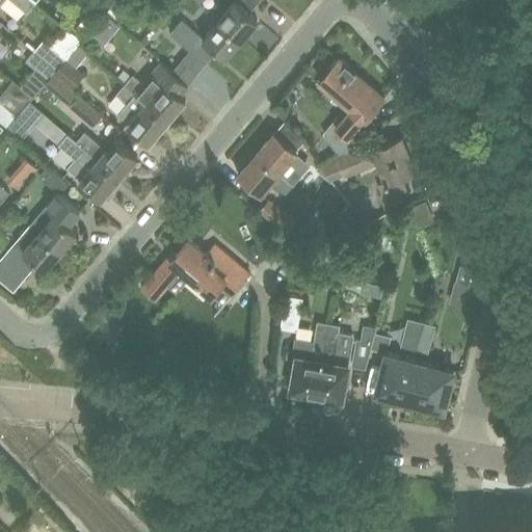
[(35,0),(34,0),(12,0),(26,11),(35,0)]
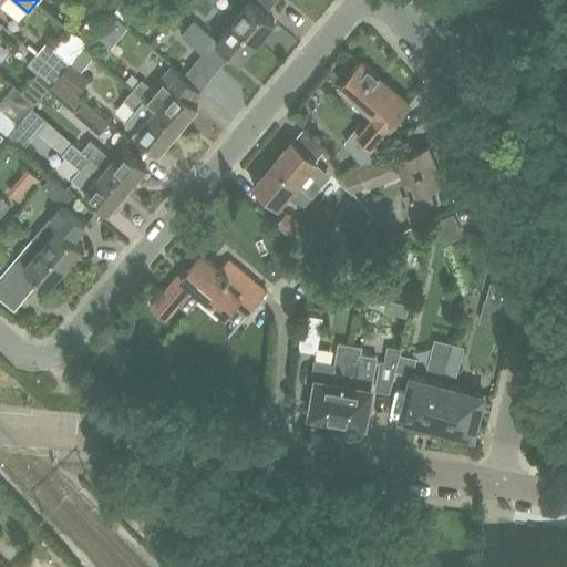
[(249,0),(250,0),(234,20),(257,40),(275,19),(266,11),(275,0),(249,0)]
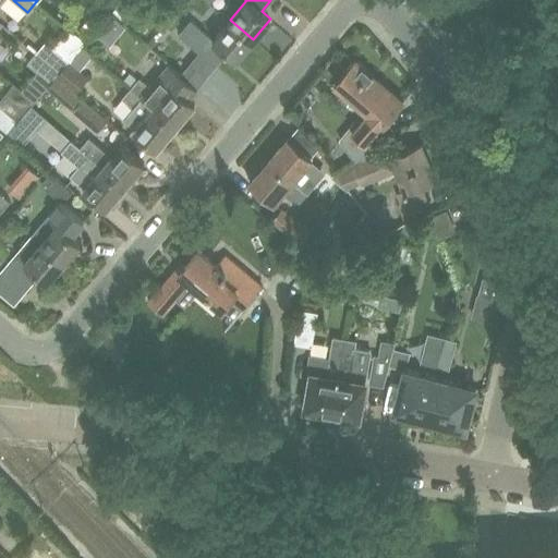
[(111,12),(122,22),(129,14),(118,4),(111,12)]
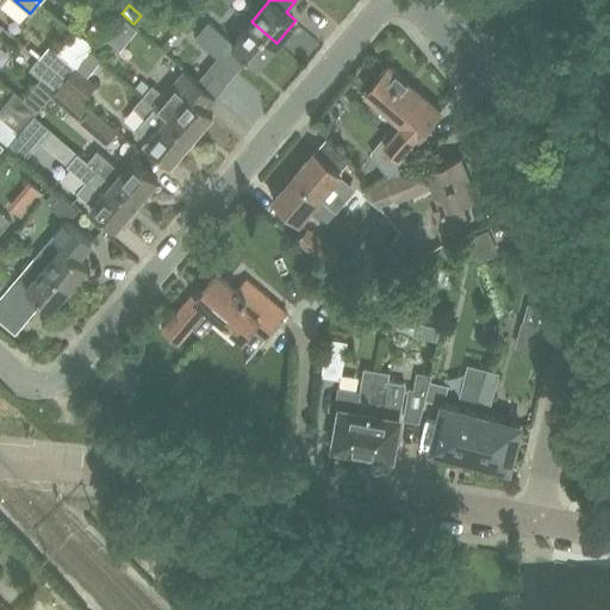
[(105,17),(89,36),(97,42),(112,24),(105,17)]
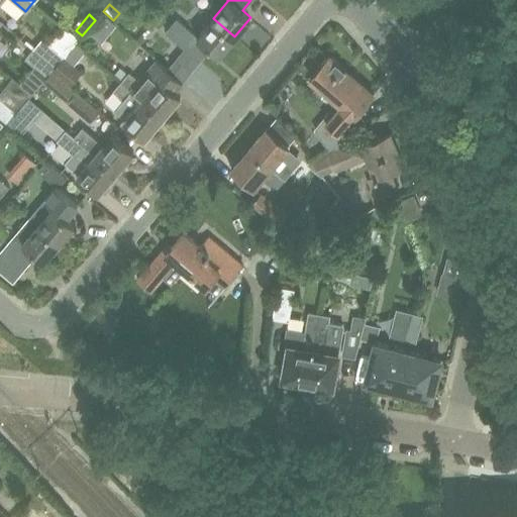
[(234,36),(213,18),(198,34),(177,16),(165,30),(199,60),(210,46),(219,55),(234,36)]
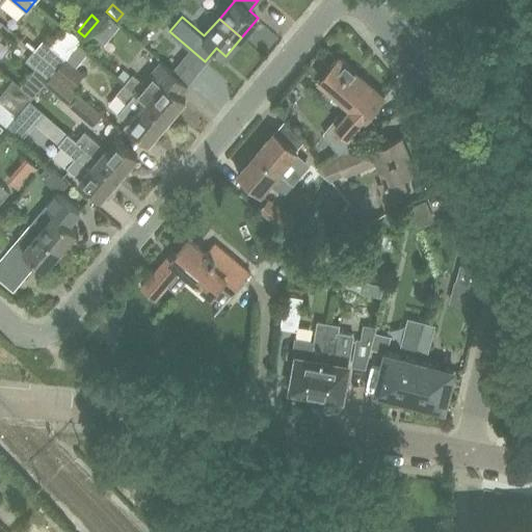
[(64,58),(43,40),(34,49),(56,68),(64,58)]
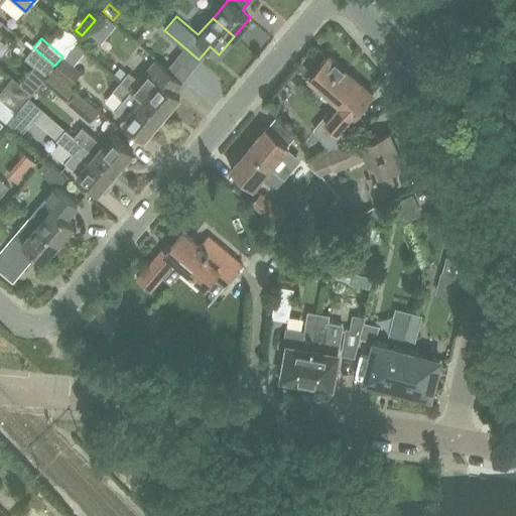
[(12,78),(31,94),(54,66),(33,47),(25,58),(34,66),(20,83),(12,77),(12,78)]
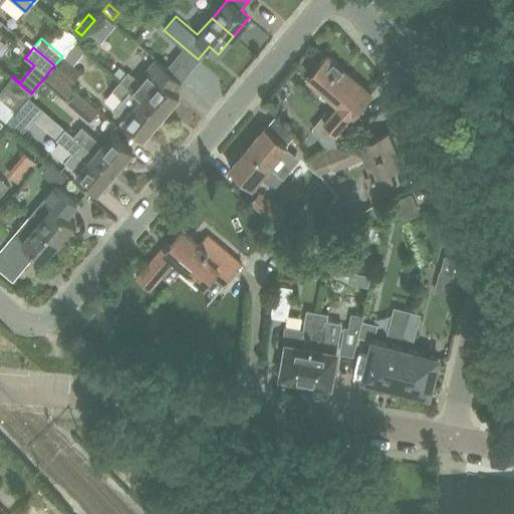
[(321,92),(333,102),(313,129),(325,149),(364,121),(355,110),(371,92),(327,54),(309,76),(320,86),(321,92)]
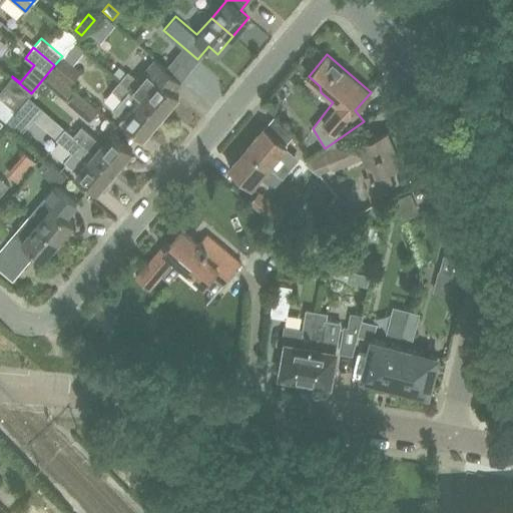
[(53,68),(70,83),(81,70),(64,56),(53,68)]
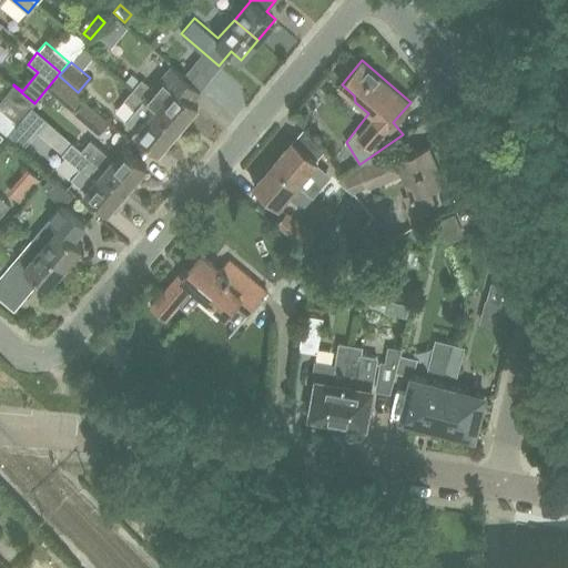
[(173,67),(155,88),(154,87),(153,89),(142,79),(133,89),(179,129),(199,105),(193,100),(201,90),(173,67)]
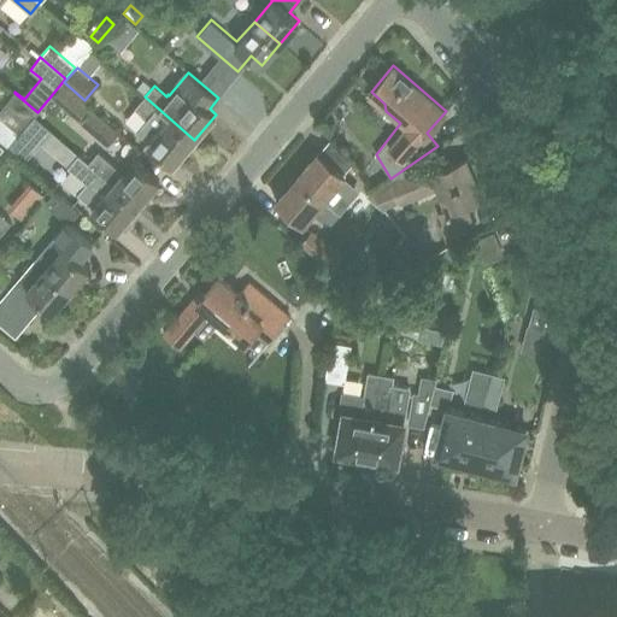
[(37,112),(15,93),(0,109),(0,139),(7,146),(18,133),(19,133),(19,134),(34,116),(37,112)]
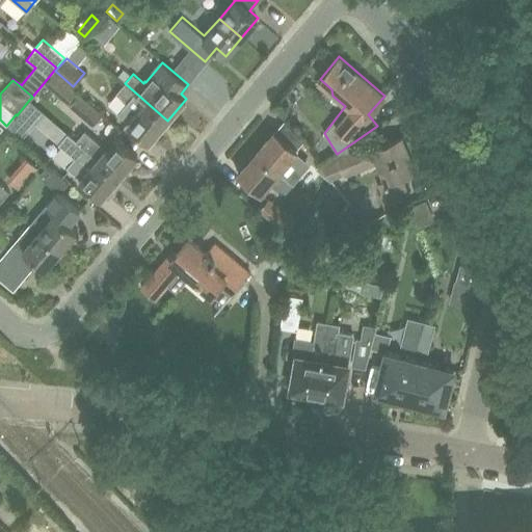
[(116,94),(127,103),(120,111),(130,121),(128,123),(150,141),(167,121),(125,83),(116,94)]
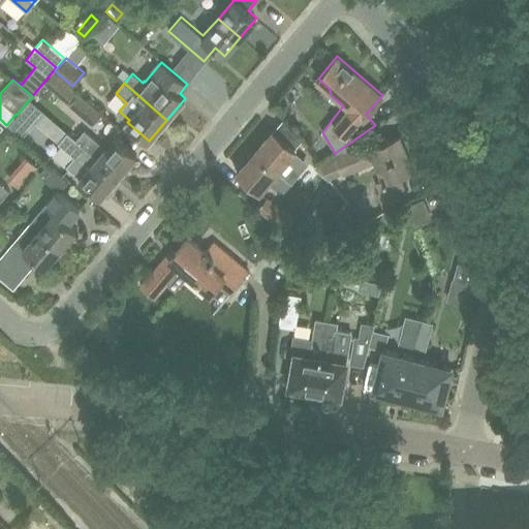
[(78,92),(68,103),(92,125),(102,113),(78,92)]
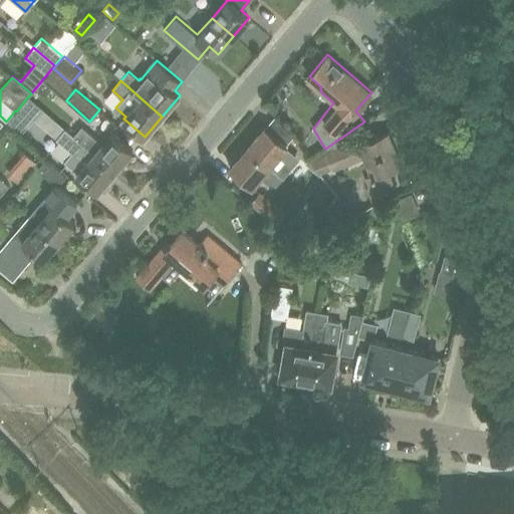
[(16,111),(16,110),(8,120),(21,133),(42,108),(28,96),(16,111)]
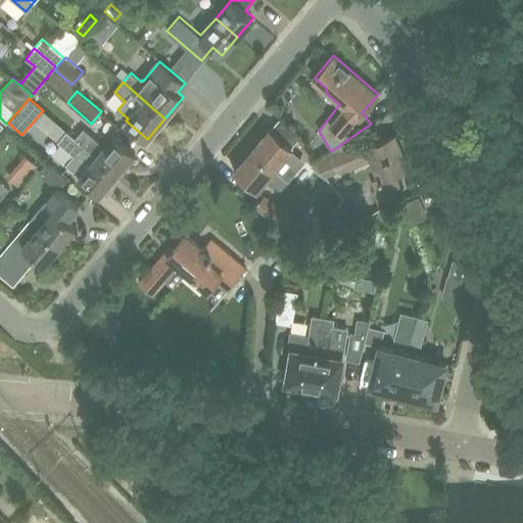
[(83,128),(75,138),(96,155),(119,173),(135,154),(113,135),(104,145),(83,128)]
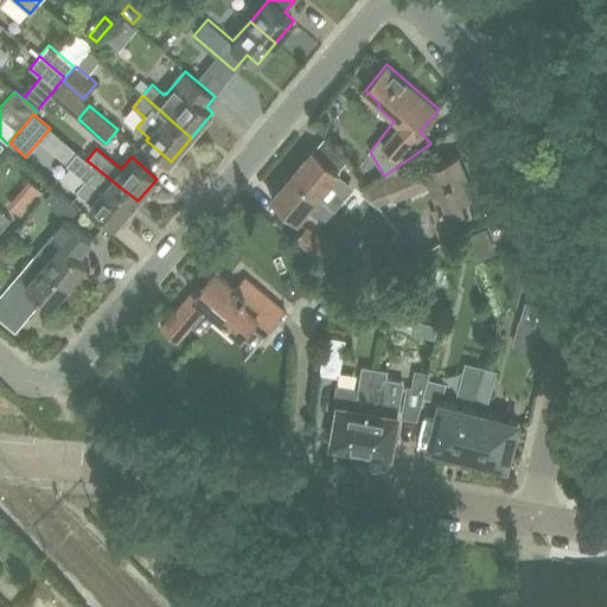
[(76,190),(91,203),(116,225),(119,223),(121,225),(123,225),(131,218),(129,215),(127,212),(138,200),(112,180),(87,160),(76,151),(66,163),(85,178),(76,190)]
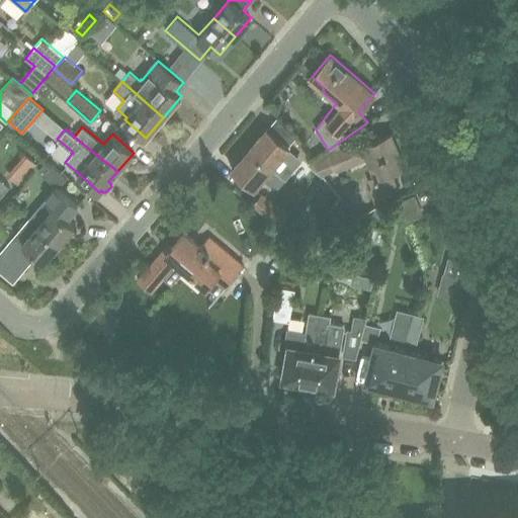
[(268,128),(250,149),(271,167),(284,178),(301,159),(288,148),(289,147),(268,128)]
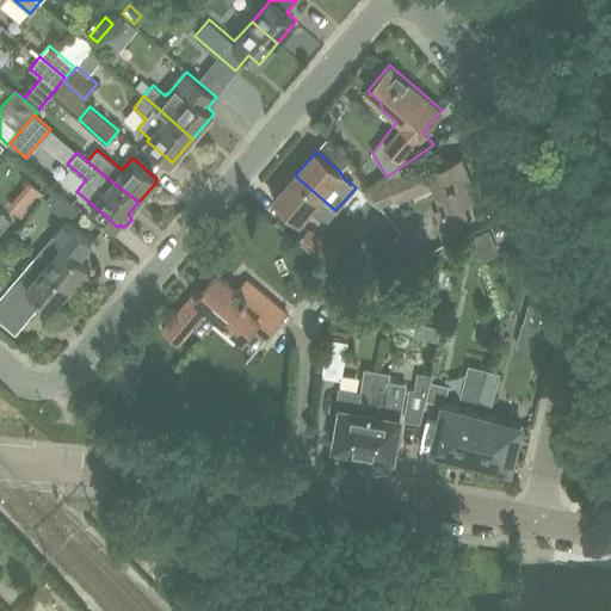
[(380,205),(396,199),(434,184),(443,207),(434,209),(439,221),(436,222),(443,239),(469,222),(461,203),(477,196),(461,156),(443,164),(440,159),(388,180),(368,189),(380,205)]
